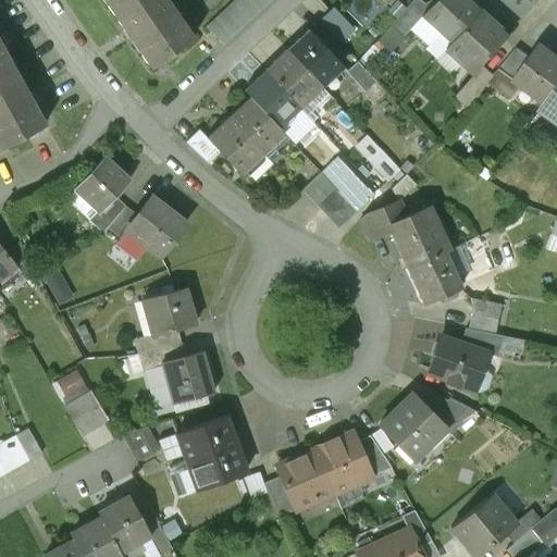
[(102,0),(149,67),(193,38),(165,0),(102,0)]
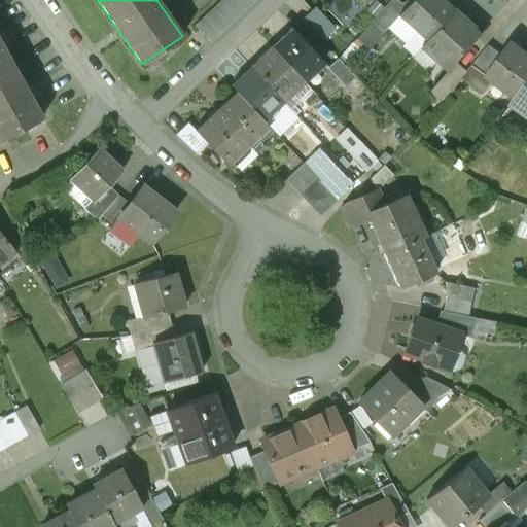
[(221,0),(195,26),(209,41),(253,0),(221,0)]
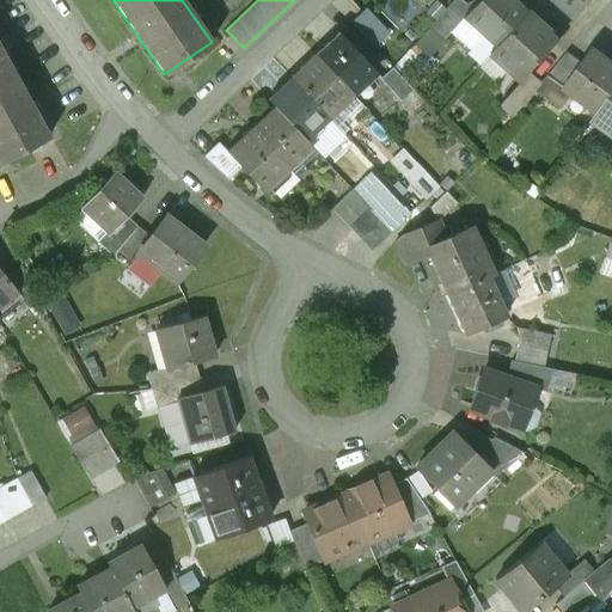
[(470,10),(458,0),(453,0),(430,28),(445,40),(463,18),(461,18),(470,10)]
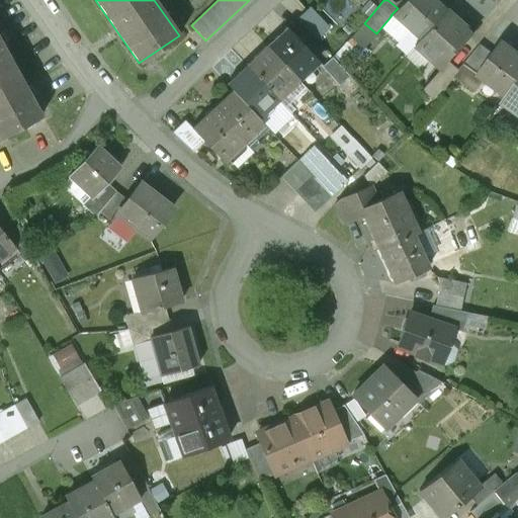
[(392,15),(419,39),(446,9),(435,0),(404,0),(398,8),(391,15),(392,15)]
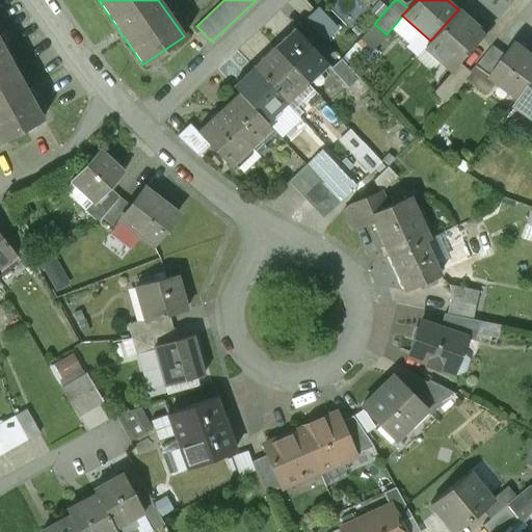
[(441,61),(453,73),(460,64),(486,35),(458,9),(430,41),(425,47),(426,48),(429,45),(444,58),(441,61)]
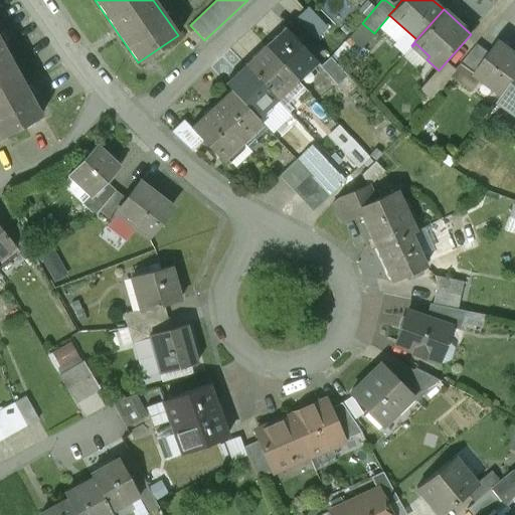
[(264,27),(274,35),(282,24),(272,16),(264,27)]
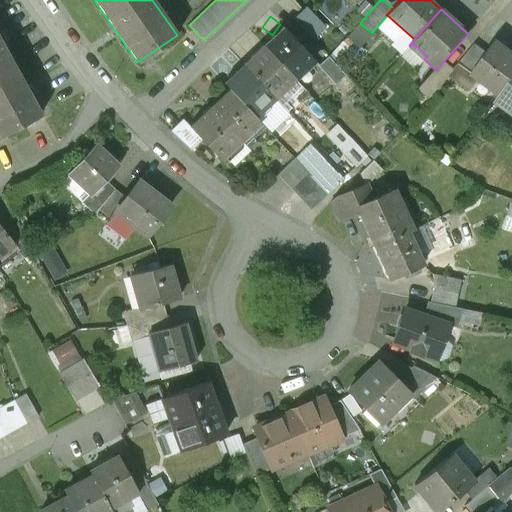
[(282,28),(264,46),(295,80),(314,62),(282,28)]
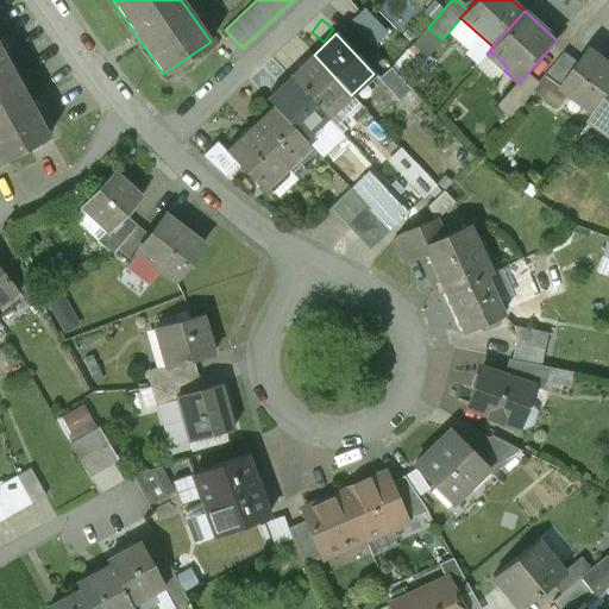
[(0,83),(16,75),(0,48),(0,83)]
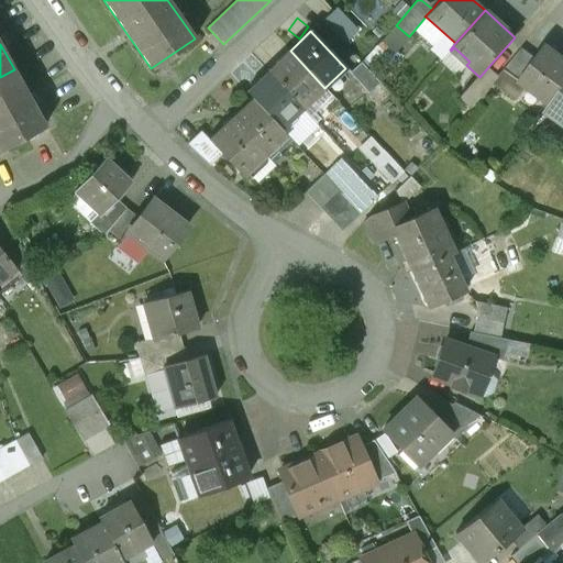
[(562,86),(562,57),(544,44),(536,57),(518,80),(551,103),(562,86)]
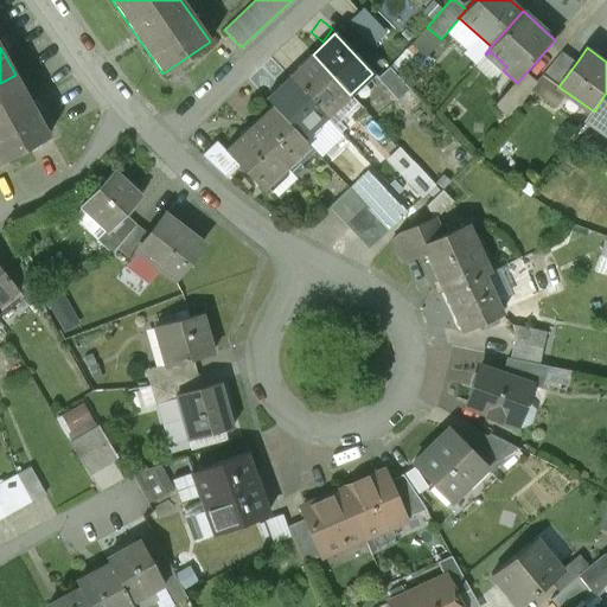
[(563,52),(544,75),(558,87),(577,62),(563,52)]
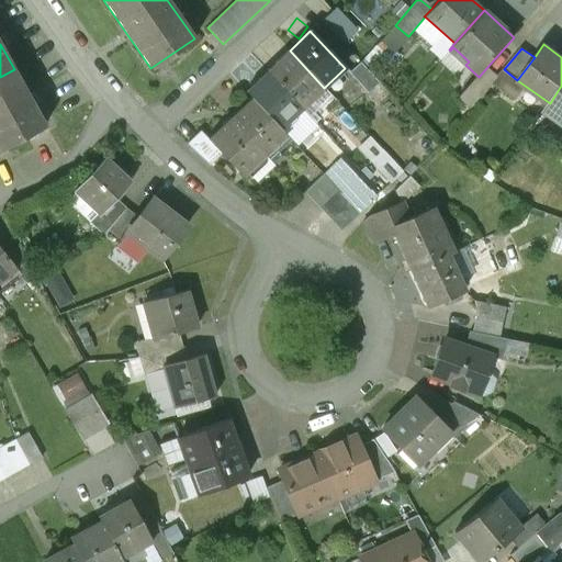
[(290,51),(268,71),(303,109),(325,89),(324,88),(290,51)]
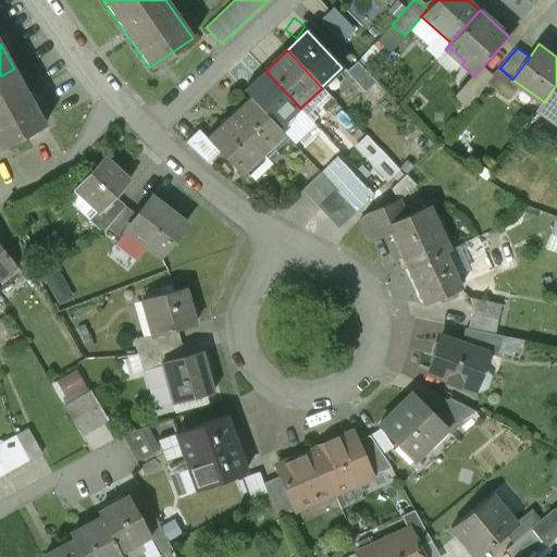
[(357,63),(346,73),(364,93),(375,83),(357,63)]
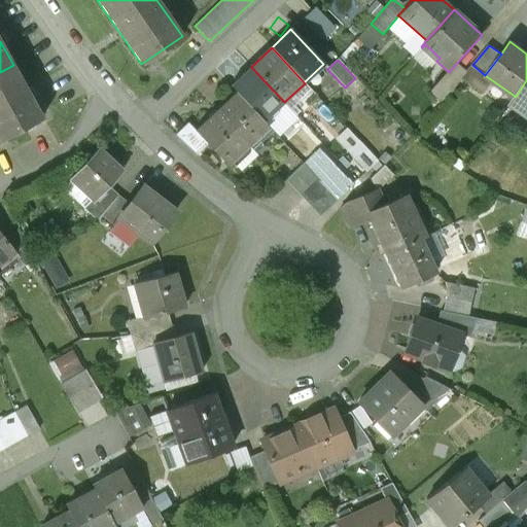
[(441,106),(467,73),(456,64),(449,72),(427,95),(441,106)]
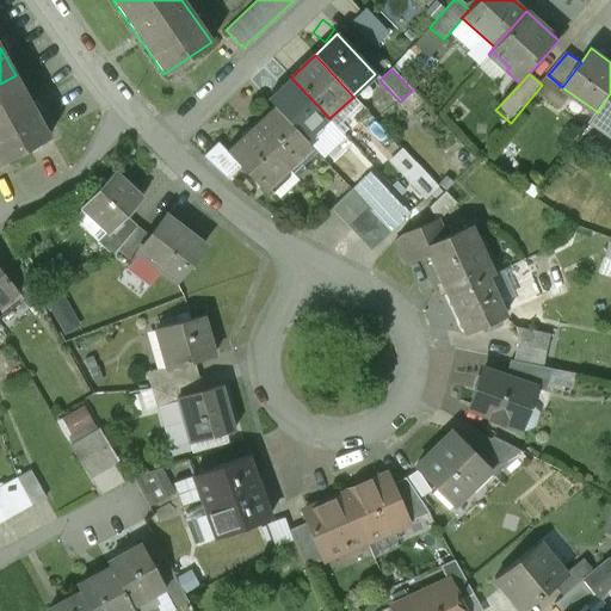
[(0,84),(0,162),(49,136),(16,75),(0,84)]
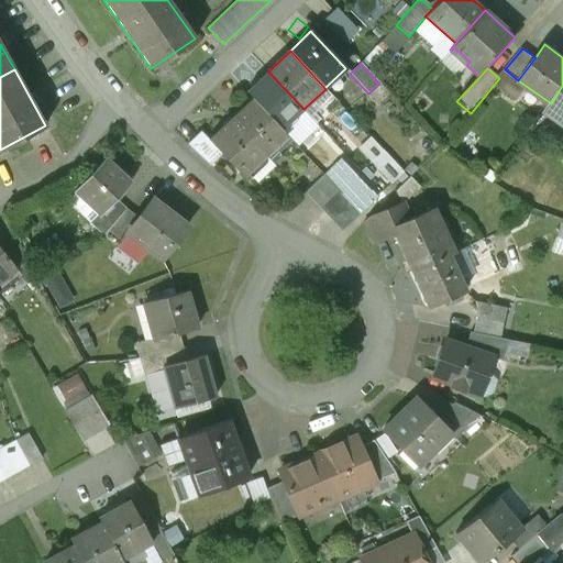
[(245,92),(252,99),(282,130),(304,109),(268,72),(245,92)]
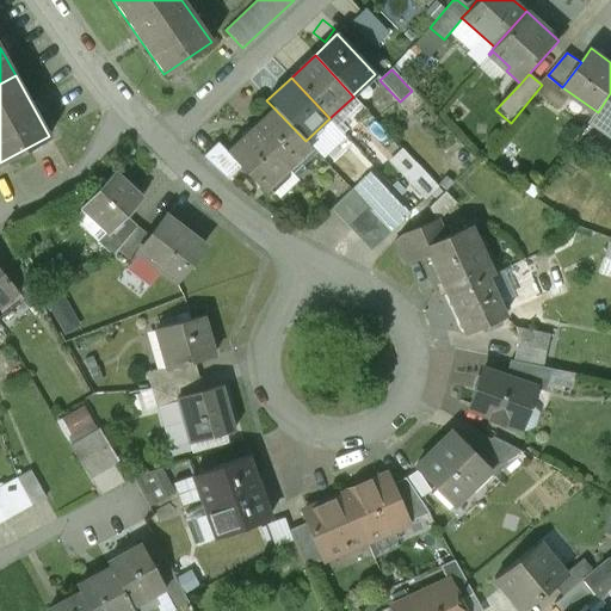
[(610,93),(598,112),(592,119),(610,133),(610,93)]
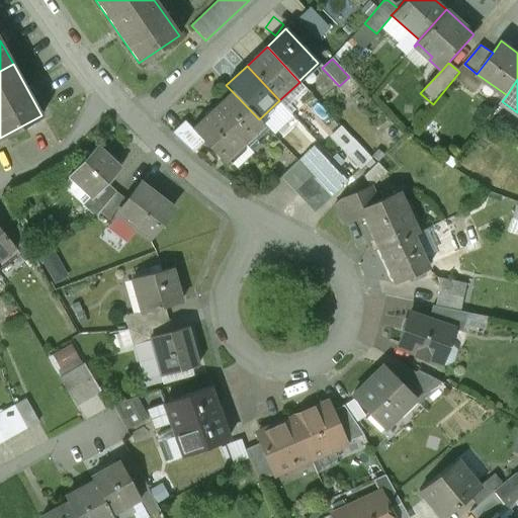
[(212,109),(213,109),(242,141),(261,122),(259,119),(232,91),(212,109)]
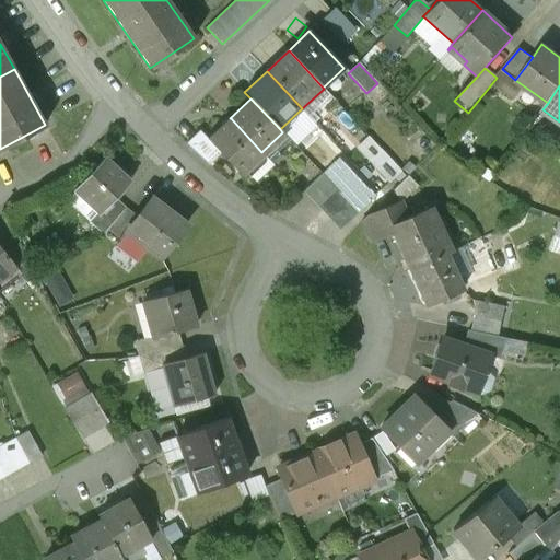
[(231,118),(209,139),(221,152),(242,176),(264,155),(261,152),(231,118)]
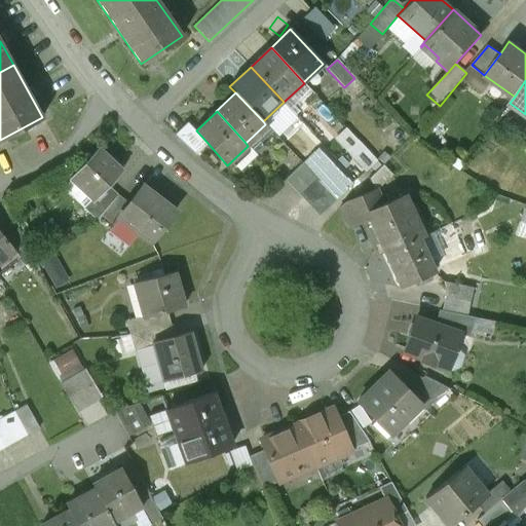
[(350,115),(343,122),(375,155),(381,148),(350,115)]
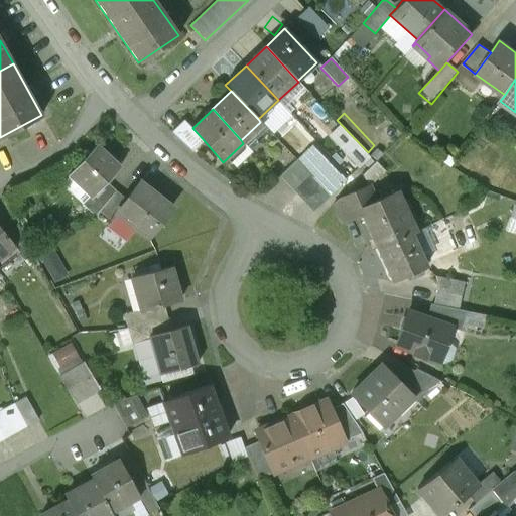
[(204,140),(192,128),(187,123),(174,135),(191,151),(204,140)]
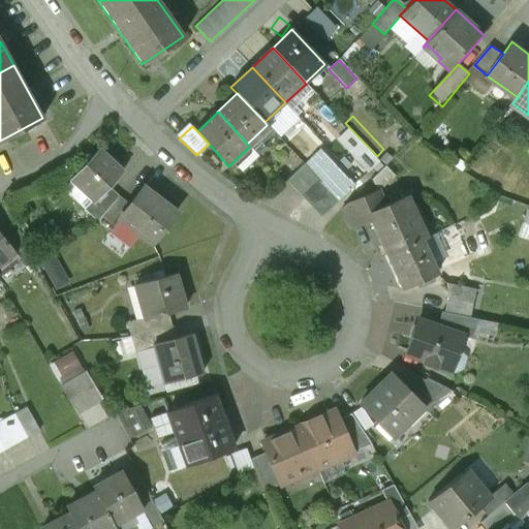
[(347,129),(336,139),(367,173),(378,162),(347,129)]
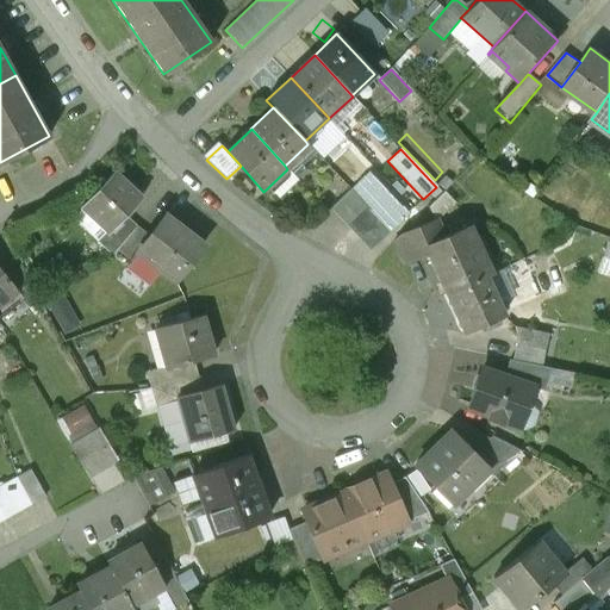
[(471,163),(458,150),(446,161),(459,174),(471,163)]
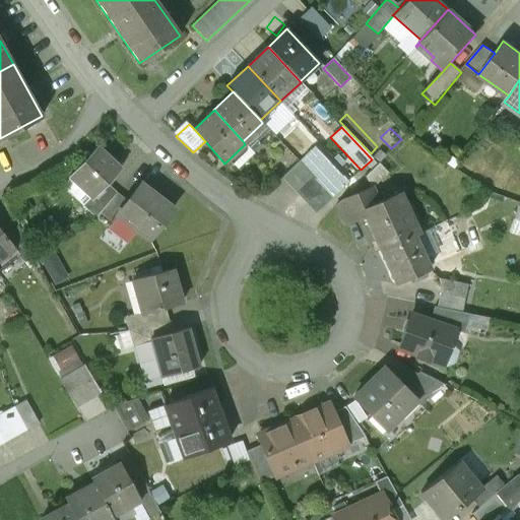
[(98,144),(68,177),(89,198),(91,199),(107,183),(122,168),(98,144)]
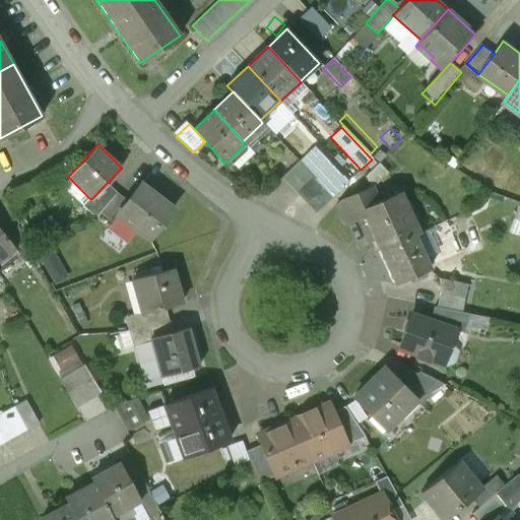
[(283,177),(317,212),(333,197),(299,161),(283,177)]
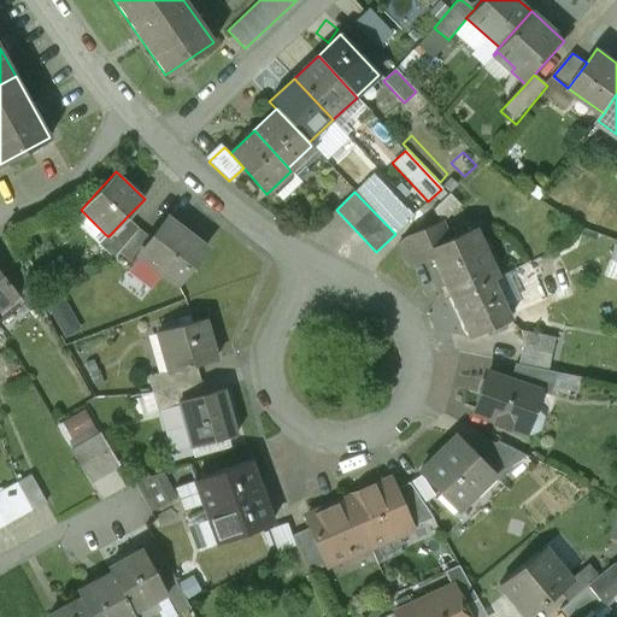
[(395,234),(410,219),(386,195),(371,209),(395,234)]
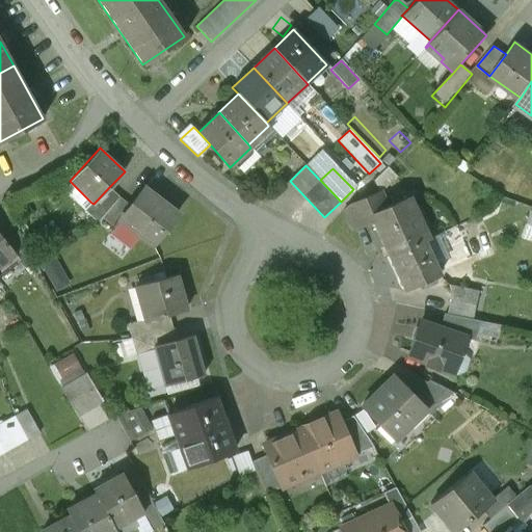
[(94,204),(91,203),(84,211),(98,223),(102,218),(120,197),(109,187),(94,204)]
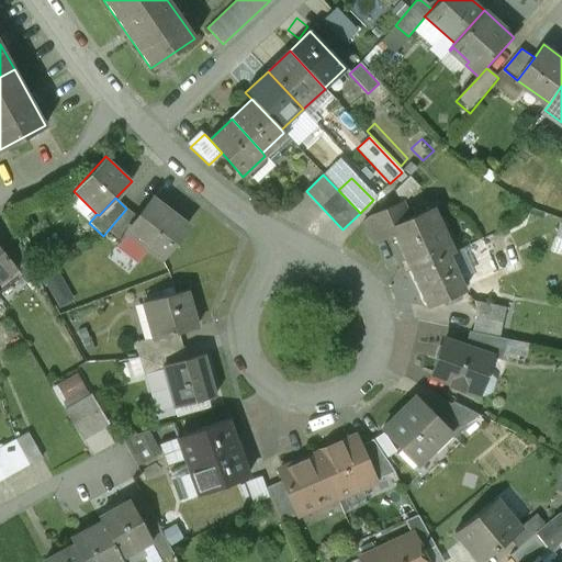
[(128,233),(164,258),(187,225),(150,199),(137,217),(127,232),(128,233)]
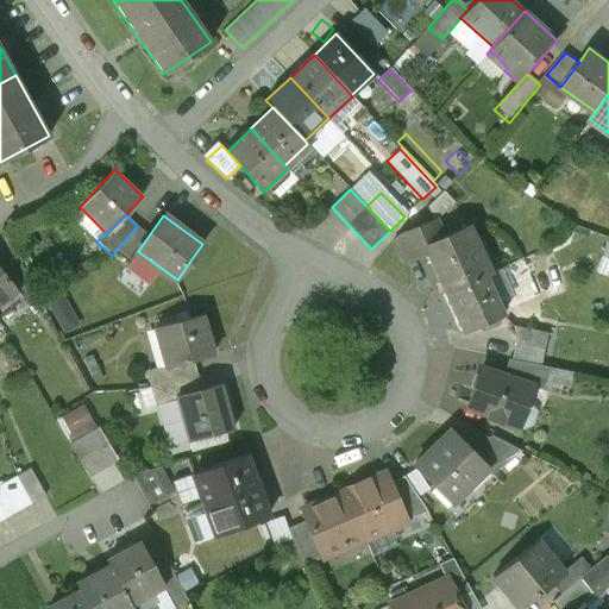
[(406,264),(407,263),(428,255),(424,245),(444,237),(437,220),(402,234),(395,242),(406,264)]
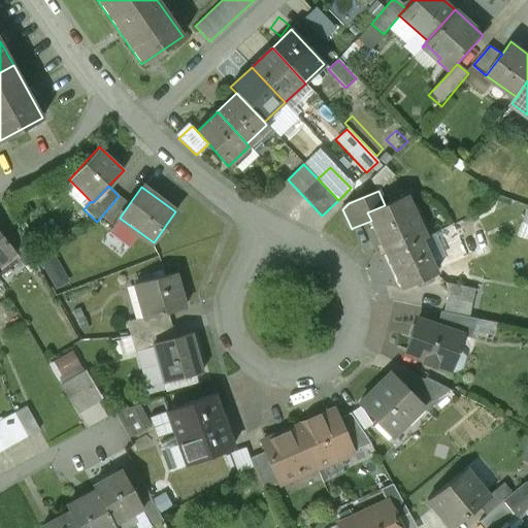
[(385,205),(367,212),(371,221),(387,256),(420,240),(426,237),(406,195),(385,205)]
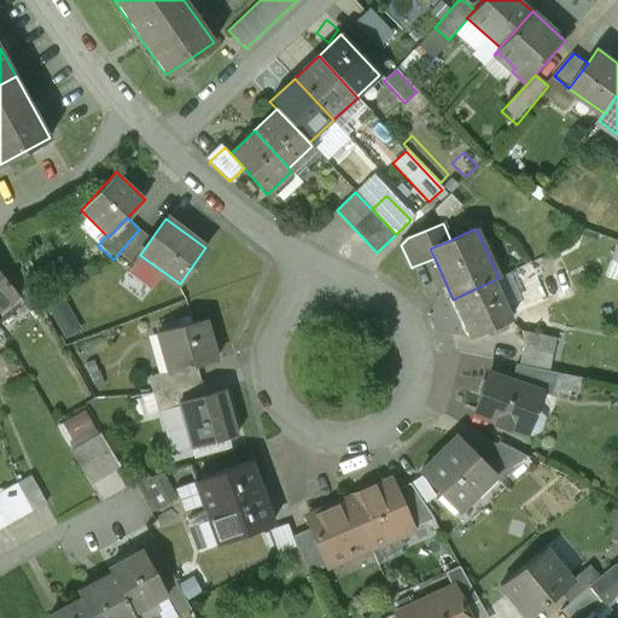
[(151,239),(139,229),(118,254),(134,266),(141,256),(140,255),(151,239)]
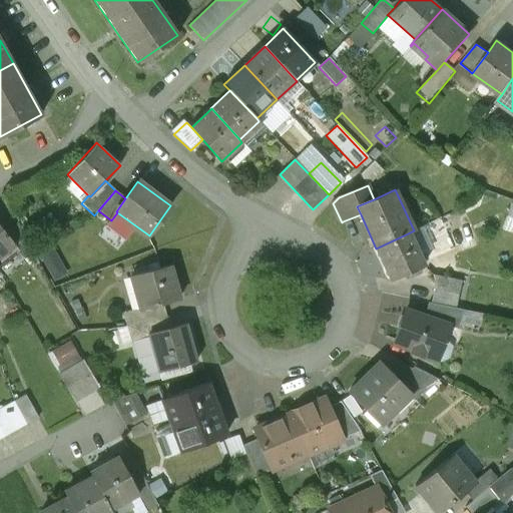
[(463,207),(440,218),(453,247),(477,237),(463,207)]
